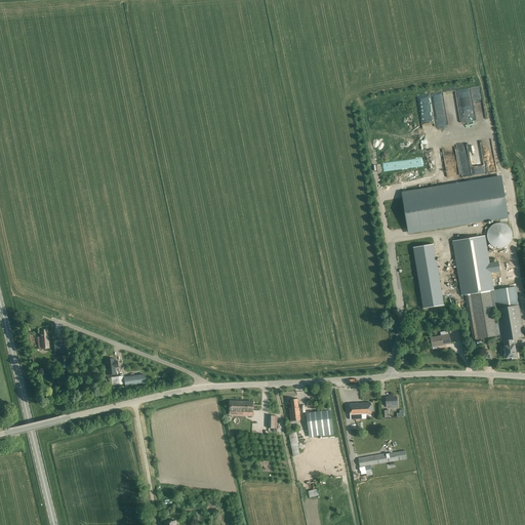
[(474,114),(446,114),(436,114),(436,123),(474,124),(474,114)]
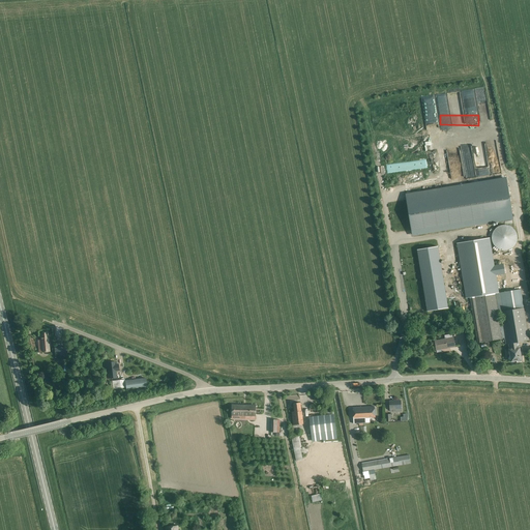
[(506,177),(405,194),(412,236),(513,219),(506,177)]
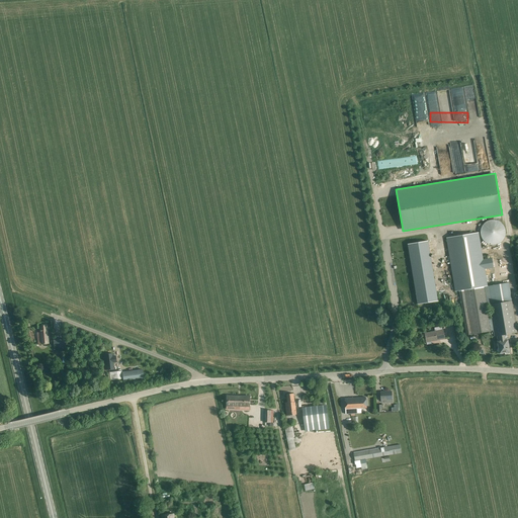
[(502,224),(501,223),(500,222),(499,222),(498,221),(497,221),(495,220),(494,220),(493,220),(491,220),(490,221),(489,221),(488,222),(487,222),(486,223),(485,224),(484,225),(483,226),(482,227),(482,228),(481,229),(481,231),(481,232),(481,233),(481,234),(481,235),(482,236),(482,237),(482,238),(483,239),(483,240),(484,241),(485,242),(486,242),(487,243),(488,244),(490,244),(491,245),(492,245),(493,245),(495,245),(496,245),(497,244),(498,244),(499,243),(501,242),(502,242),(502,241),(503,240),(504,239),(505,238),(505,236),(505,235),(506,234),(506,233),(506,231),(505,230),(505,229),(505,228),(504,226),(503,225),(502,224)]
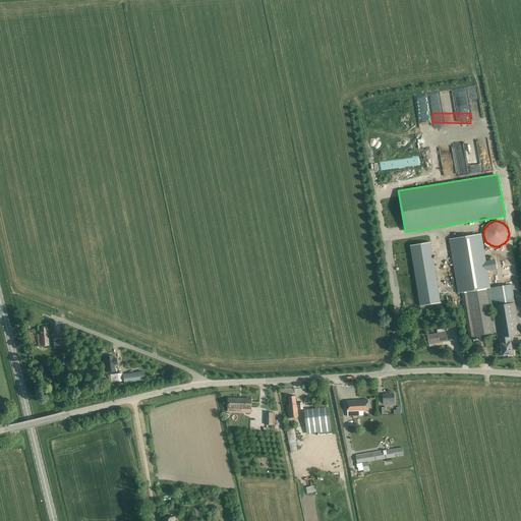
[(490,288),(488,271),(497,270),(496,259),(485,261),(481,234),(449,239),(454,268),(458,293),(462,292),(469,337),(474,337),(497,333),(498,339),(500,338),(502,350),(500,351),(500,354),(503,354),(503,355),(508,354),(508,356),(513,355),(512,351),(513,350),(513,346),(511,346),(510,336),(520,335),(515,302),(512,284),(490,288)]
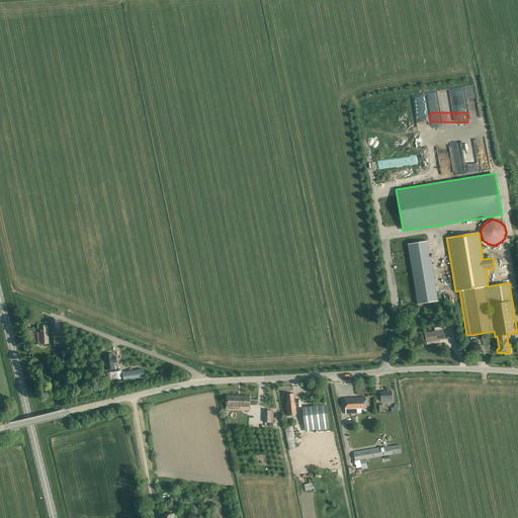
[(428,241),(408,244),(418,305),(438,300),(428,241)]
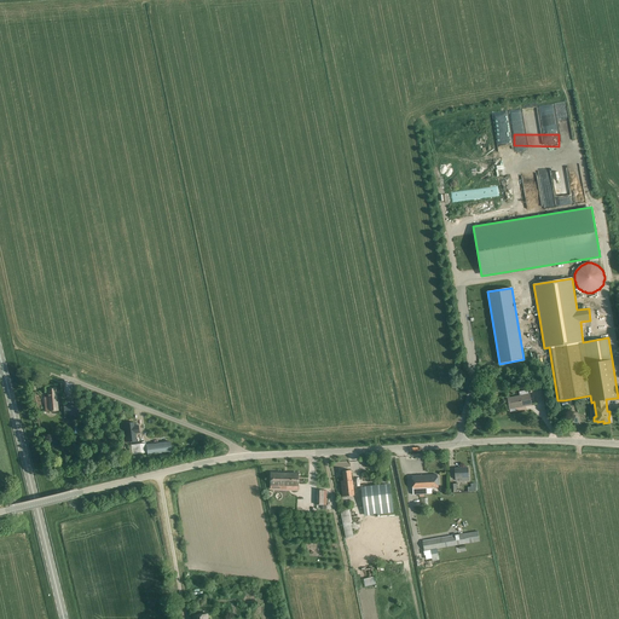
[(47,388),(48,397),(45,398),(46,412),(58,411),(56,387),(47,388)]
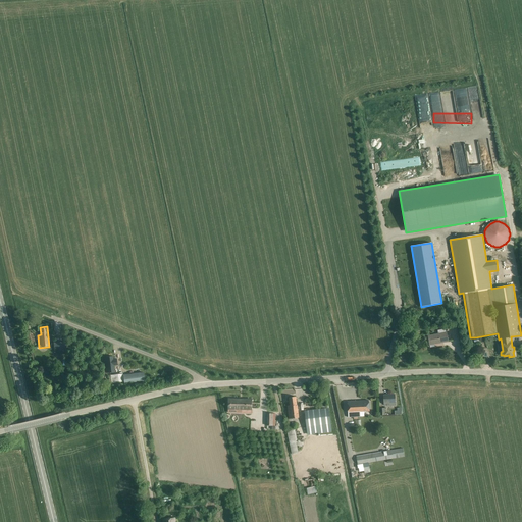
[(428,335),(429,340),(429,345),(449,342),(447,332),(446,332),(446,329),(437,330),(438,333),(428,335)]
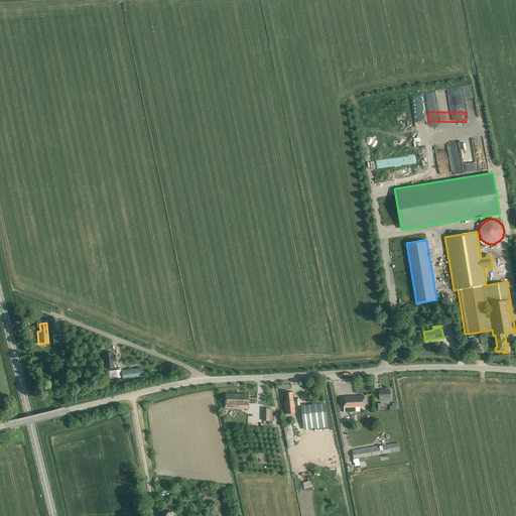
[(65,338),(52,339),(53,349),(66,347),(65,338)]
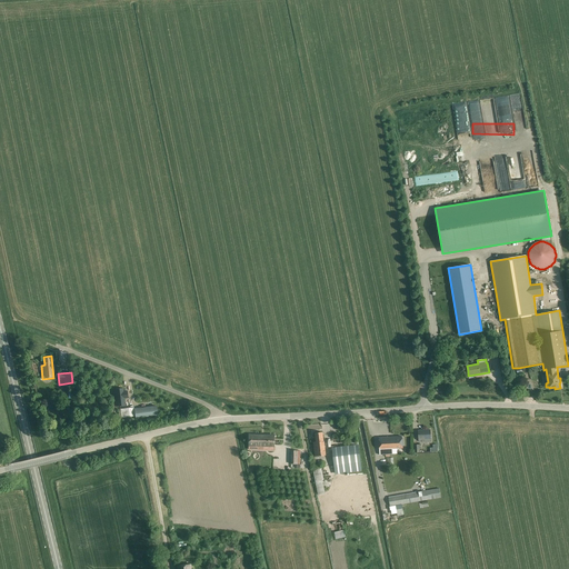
[(113,393),(115,399),(116,407),(125,406),(125,402),(123,398),(128,398),(127,391),(123,391),(122,390),(122,389),(116,389),(116,393),(113,393)]
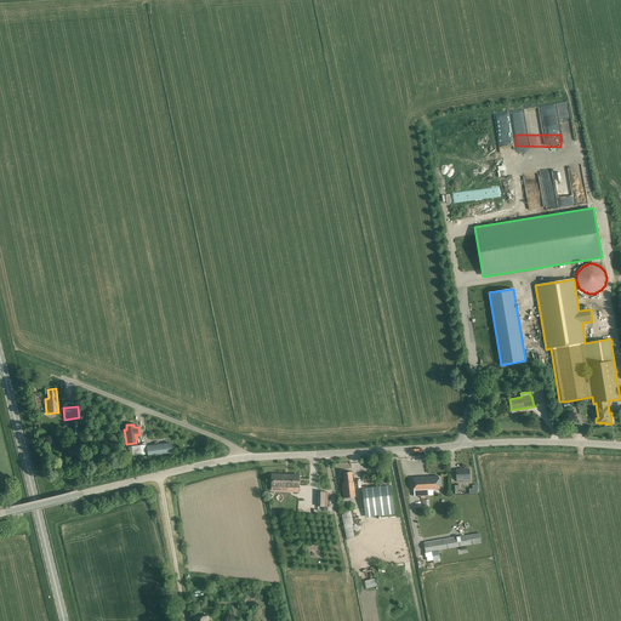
[(170,442),(146,445),(148,455),(172,453),(170,442)]
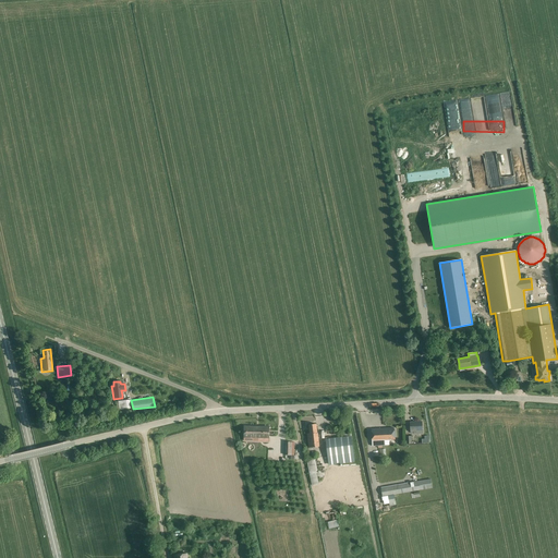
[(132,408),(131,399),(118,400),(118,409),(132,408)]
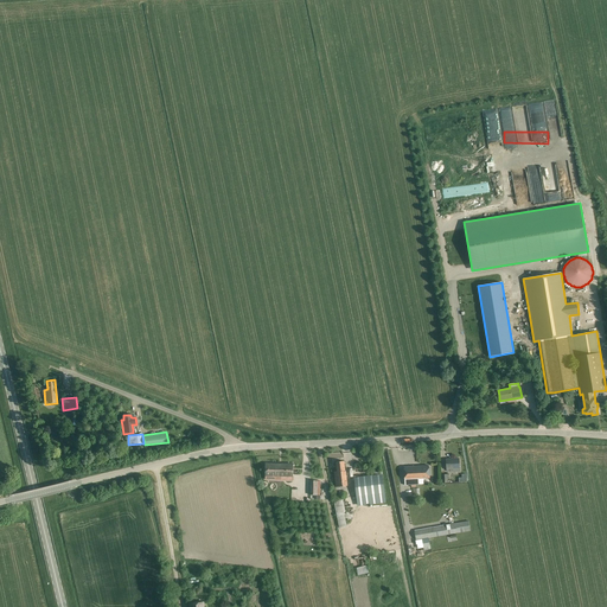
[(460,467),(459,459),(446,459),(447,470),(452,470),(452,468),(460,467)]
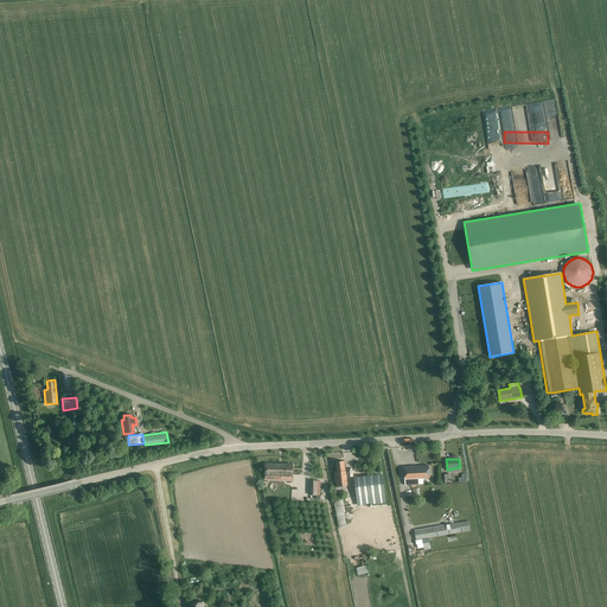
[(337,472),(334,472),(334,478),(336,487),(347,486),(346,471),(345,471),(344,461),(336,462),(337,472)]
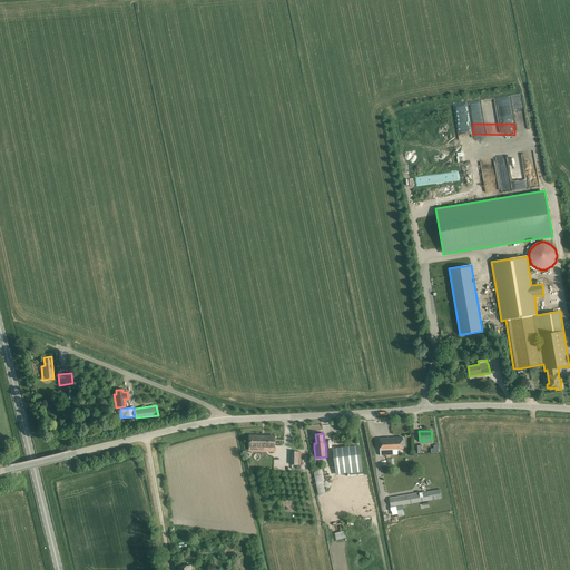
[(275,436),(249,435),(249,450),(265,451),(265,448),(275,448),(275,436)]
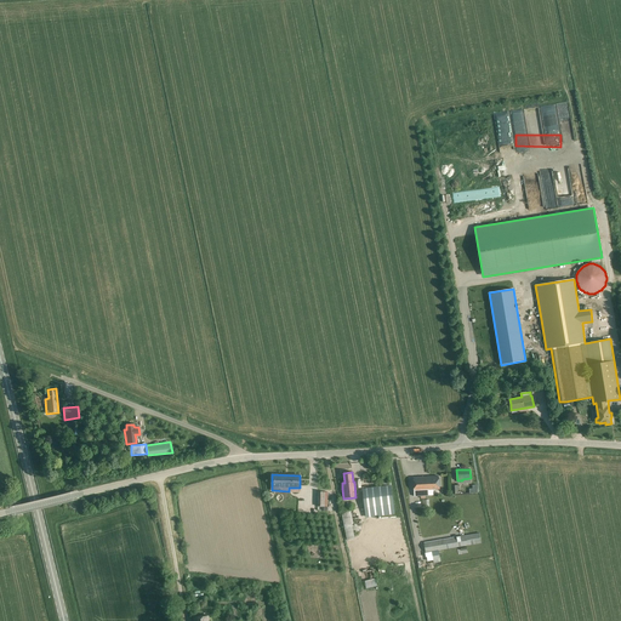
[(414,478),(414,490),(415,496),(416,496),(429,496),(429,489),(439,489),(438,477),(414,478)]
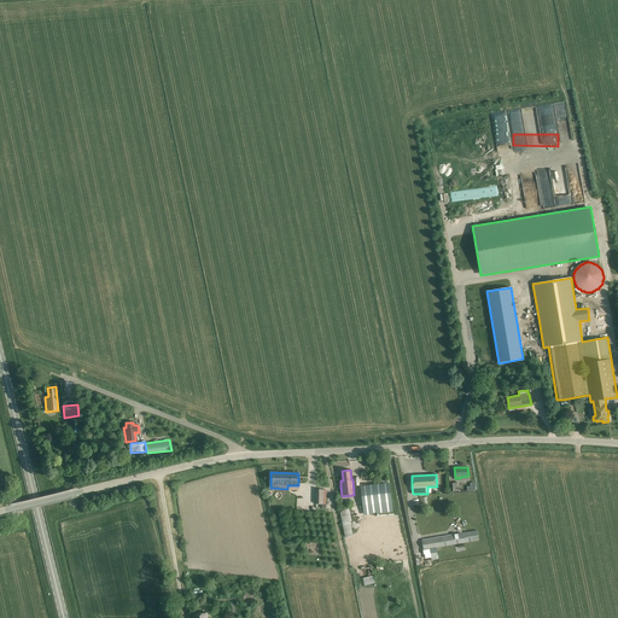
[(365,514),(392,511),(389,484),(361,488),(365,514)]
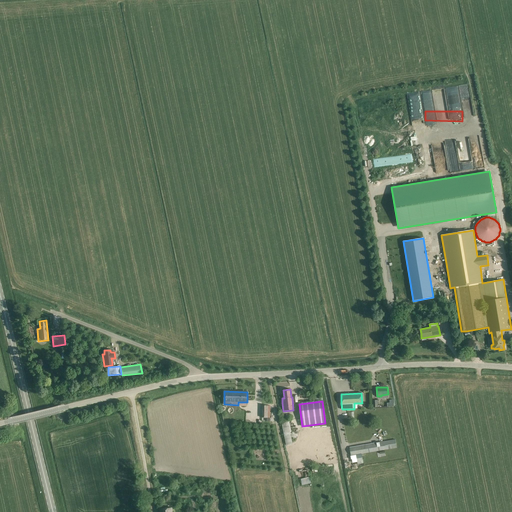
[(262,405),(261,418),(268,418),(268,417),(270,417),(270,406),(268,406),(268,405),(262,405)]
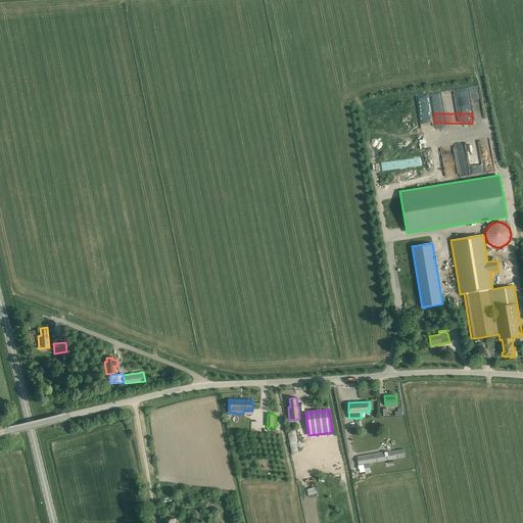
[(299,453),(294,430),(288,431),(292,455),(299,453)]
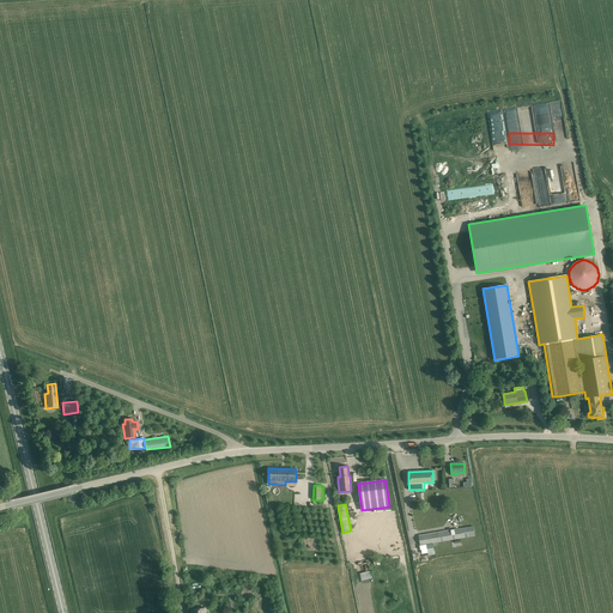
[(475,536),(473,527),(418,536),(420,546),(475,536)]
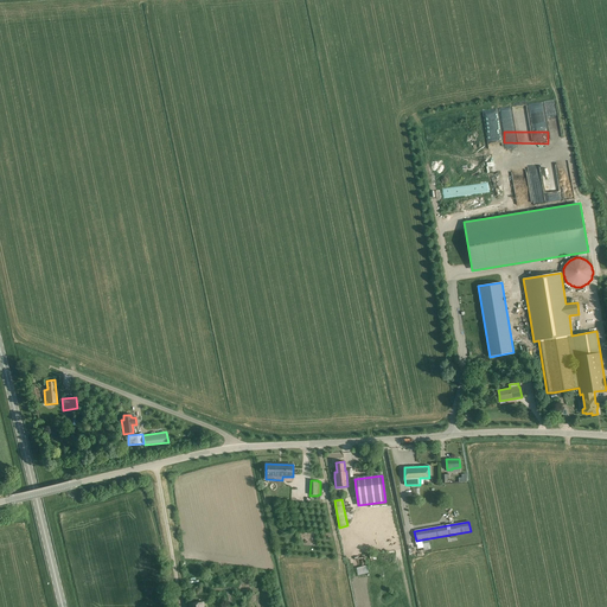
[(358,575),(369,573),(365,557),(356,558),(357,568),(358,575)]
